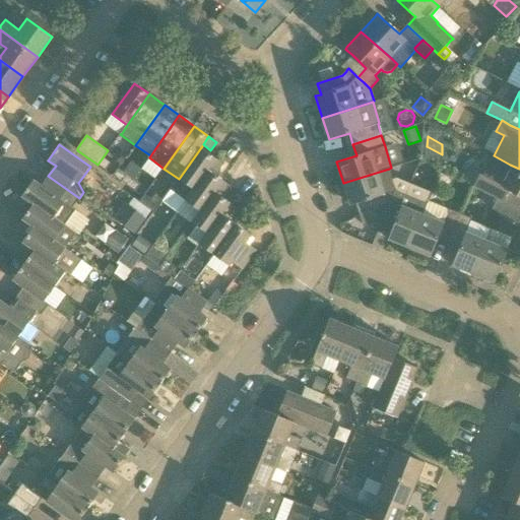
[(179,179),(171,190),(185,200),(185,201),(215,158),(208,153),(201,147),(179,179)]
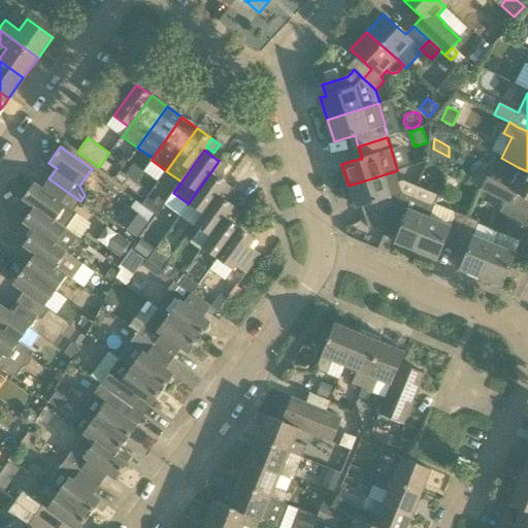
[(111,165),(104,160),(99,167),(106,172),(111,165)]
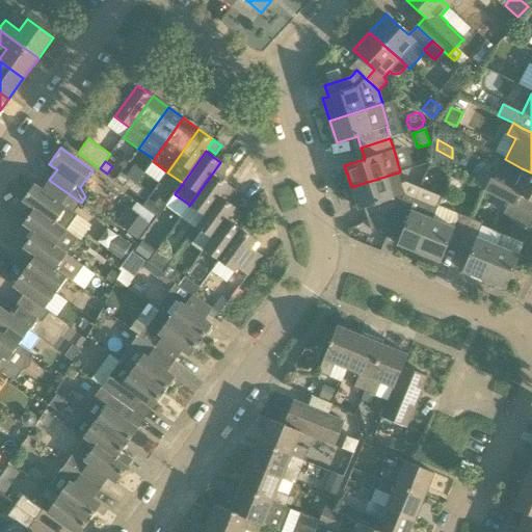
[(220,162),(189,206),(205,216),(228,184),(220,179),(228,167),(220,162)]
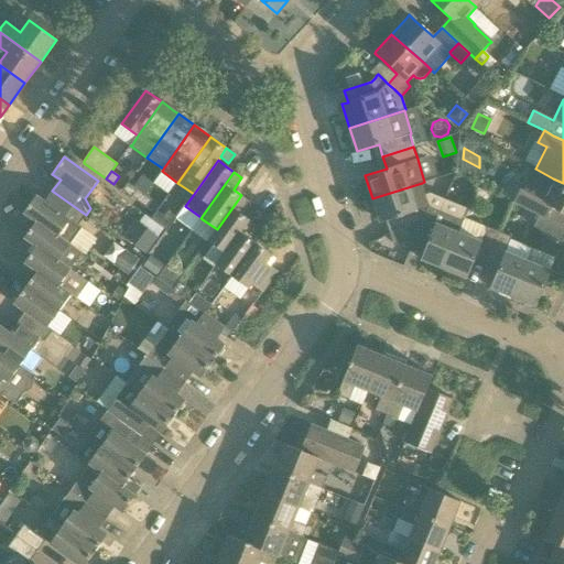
[(512,202),(540,215),(545,218),(551,206),(563,213),(563,183),(553,179),(548,190),(529,180),(524,188),(520,186),(512,202)]
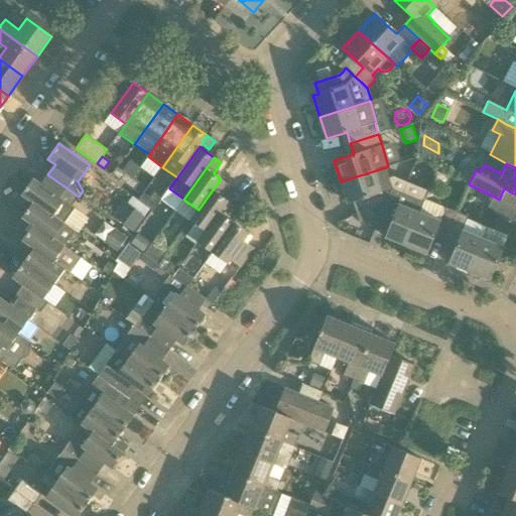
[(386,167),(341,181),(348,204),(353,202),(357,213),(372,208),(373,208),(383,212),(388,201),(392,189),(386,167)]
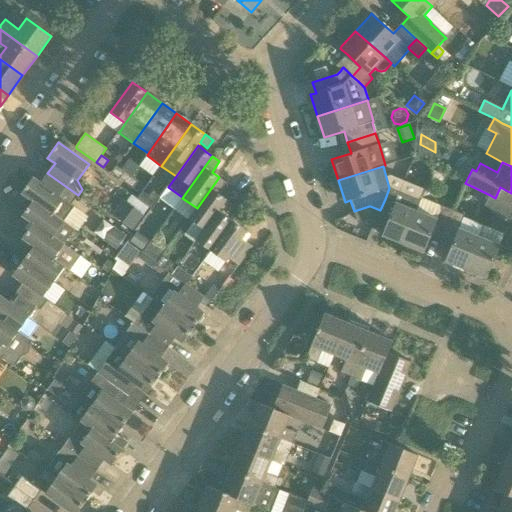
[(124,172),(120,178),(127,183),(131,177),(124,172)]
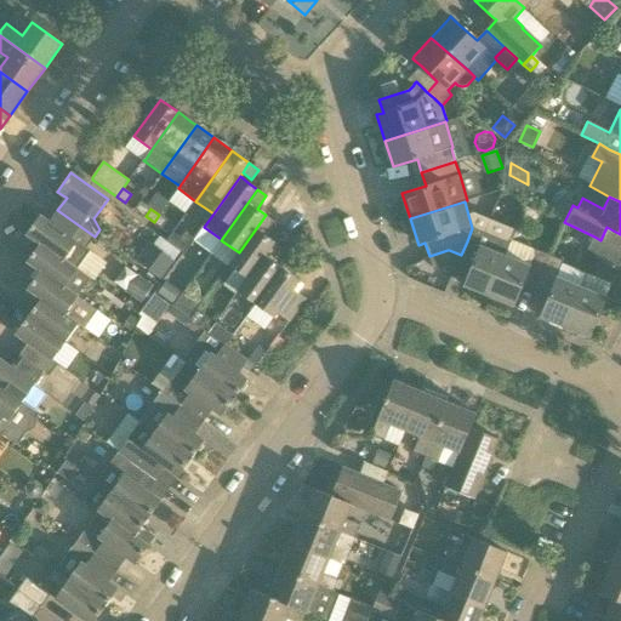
[(85,249),(95,237),(57,210),(49,222),(40,215),(27,233),(36,240),(40,243),(79,272),(80,269),(78,267),(89,251),(85,249)]
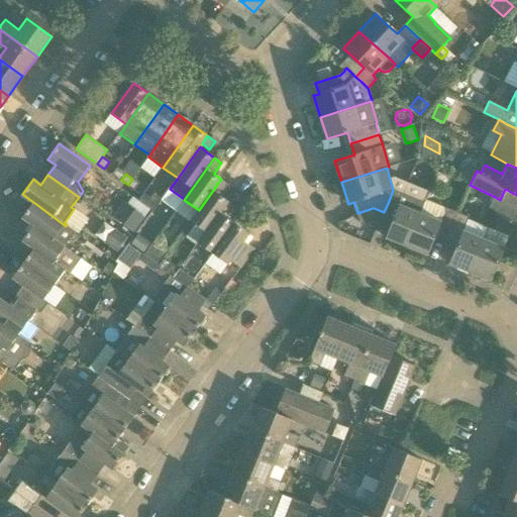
[(132,179),(128,185),(134,190),(139,183),(132,179)]
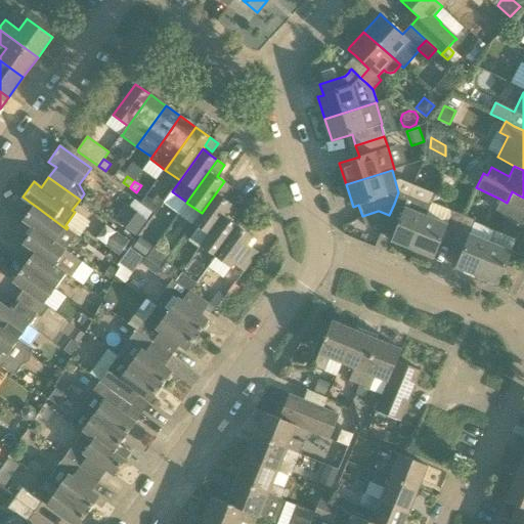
[(201,229),(209,235),(230,204),(223,199),(231,187),(224,181),(193,224),(201,229)]
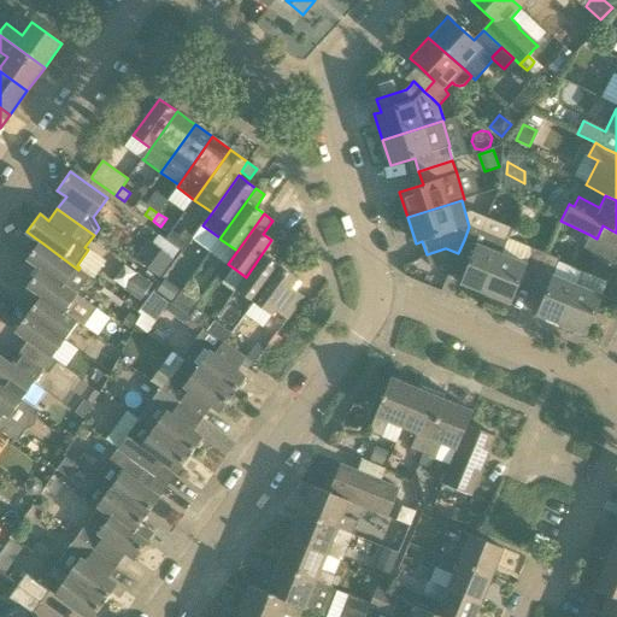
[(481,231),(469,227),(464,240),(458,253),(450,272),(463,277),(460,283),(486,294),(506,242),(481,231)]
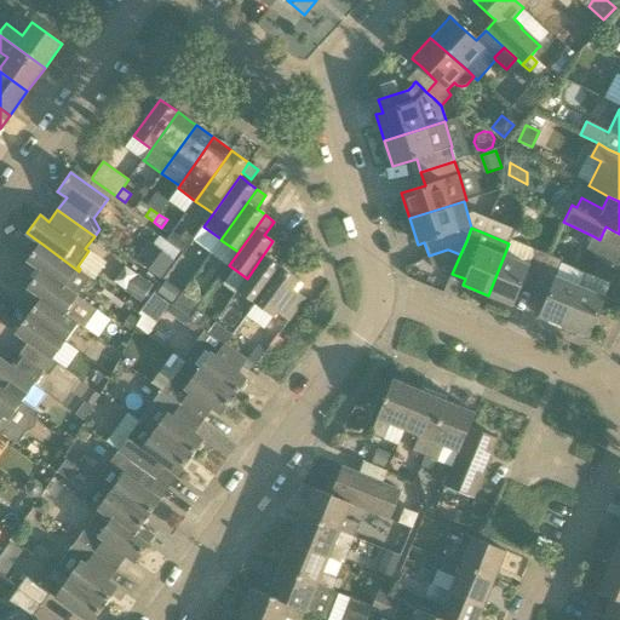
[(29,248),(36,240),(27,233),(21,242),(29,248)]
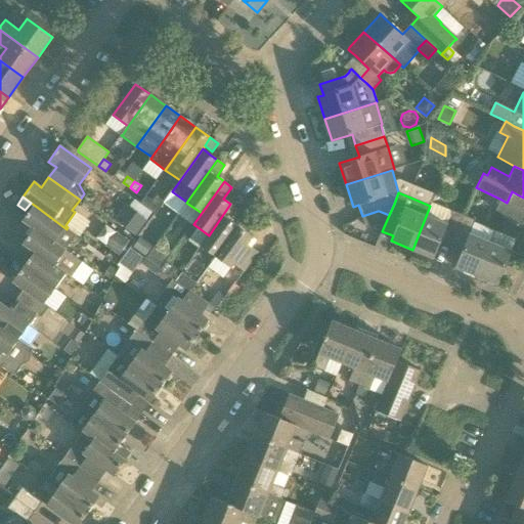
[(156,214),(164,202),(157,197),(153,202),(144,197),(140,203),(153,212),(156,214)]
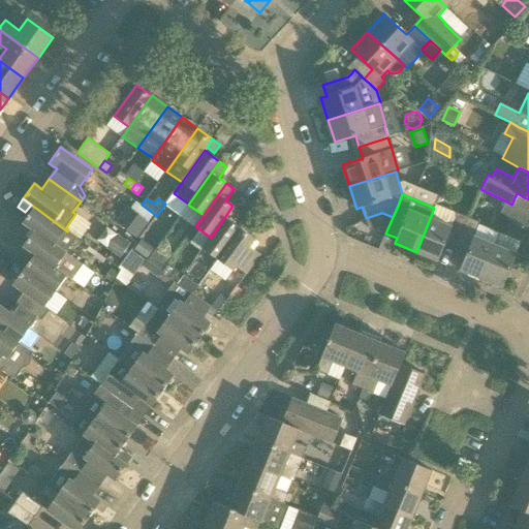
[(135,201),(130,208),(136,212),(148,221),(154,214),(142,205),(135,201)]
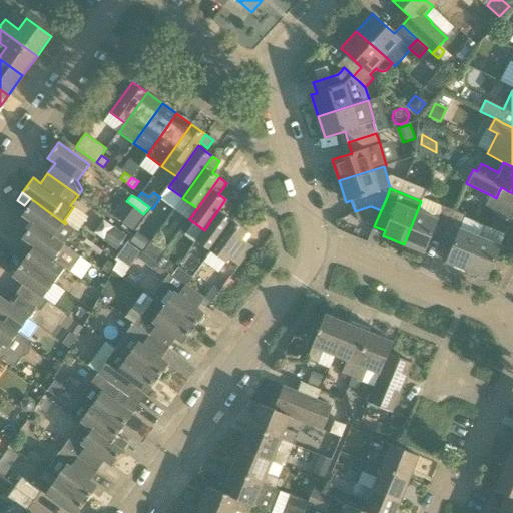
[(485,206),(511,220),(512,215),(512,206),(496,198),(491,195),(485,206)]
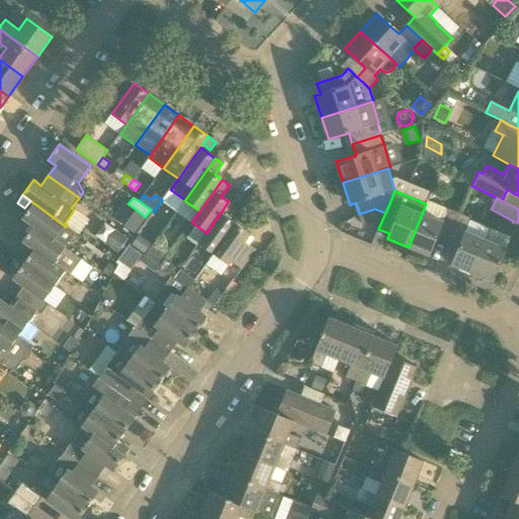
[(426,204),(409,247),(430,255),(437,236),(448,241),(459,214),(448,209),(448,210),(427,201),(426,204)]
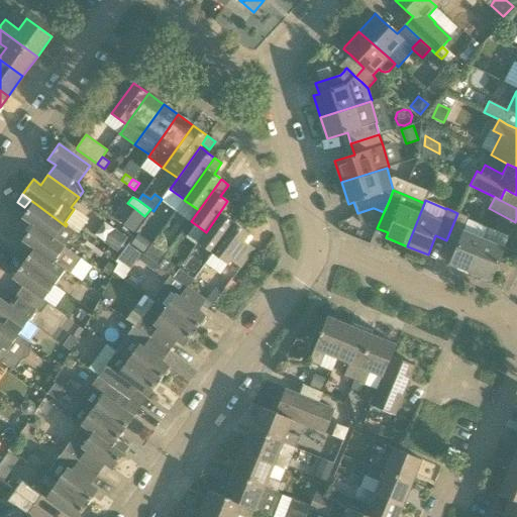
[(212,253),(234,223),(227,217),(235,206),(227,201),(198,243),(212,253)]
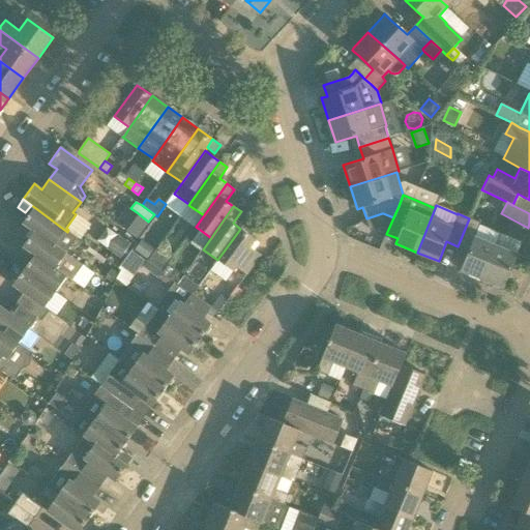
[(77,239),(67,232),(34,207),(23,223),(31,229),(34,231),(66,254),(77,239)]
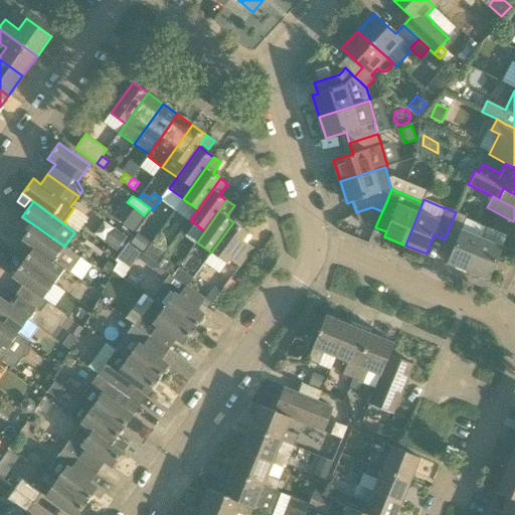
[(144,215),(133,206),(120,222),(133,231),(144,215)]
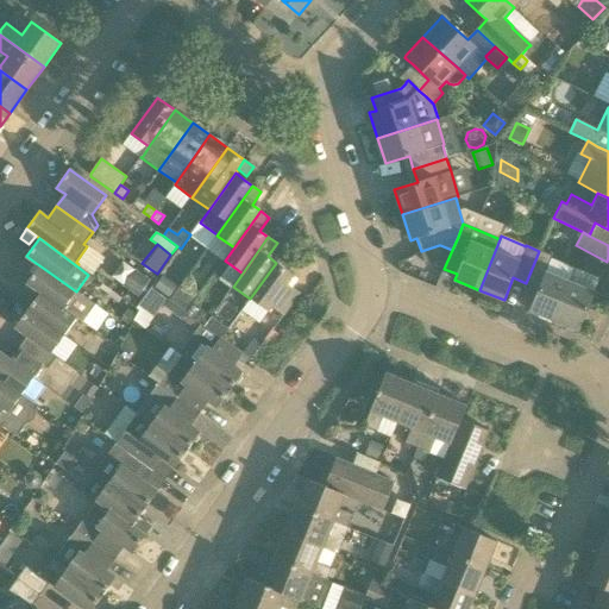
[(421,251),(425,264),(445,258),(440,245),(439,245),(421,251)]
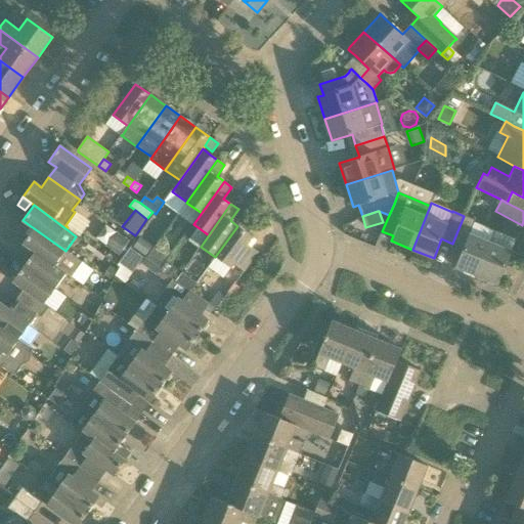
[(455,267),(477,276),(490,243),(469,234),(475,220),(464,216),(452,244),(464,248),(455,267)]
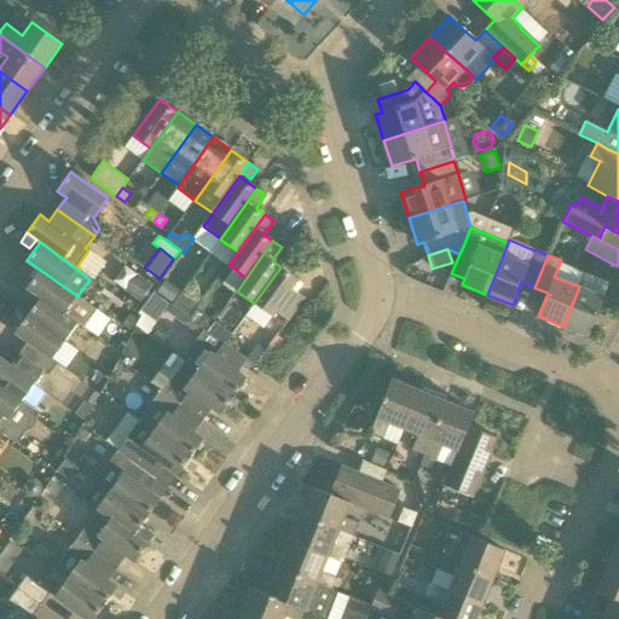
[(30,276),(36,267),(27,260),(21,268),(30,276)]
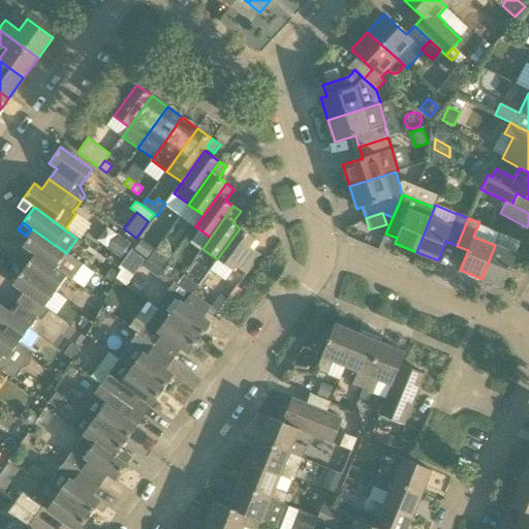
[(236,267),(246,274),(260,254),(250,247),(255,239),(240,228),(217,259),(234,270),(236,267)]
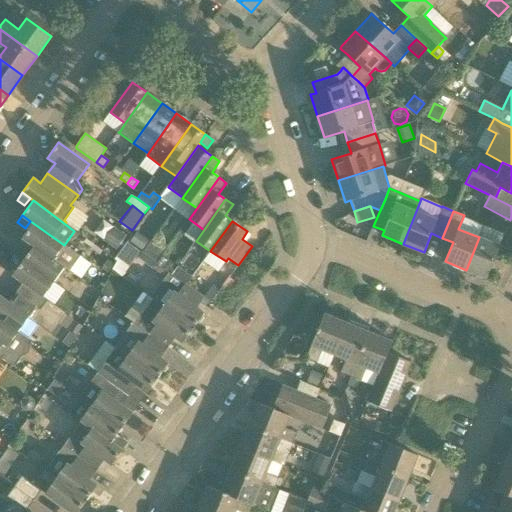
[(79,256),(64,245),(33,223),(23,238),(31,243),(34,246),(64,268),(69,270),(79,256)]
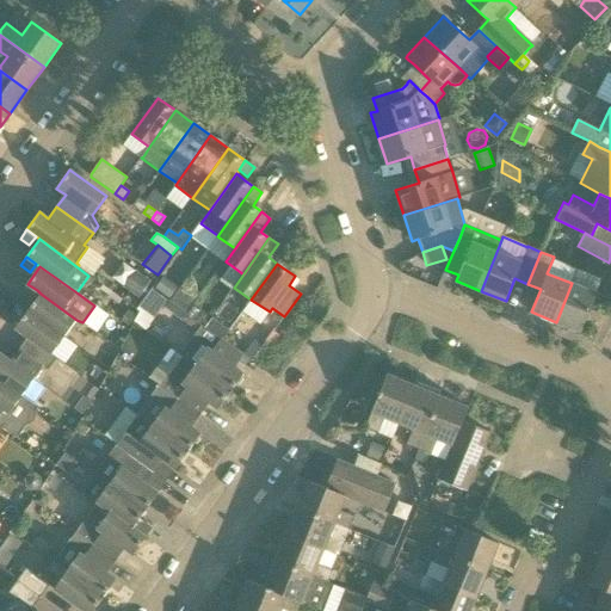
[(148,282),(137,273),(125,290),(136,297),(148,282)]
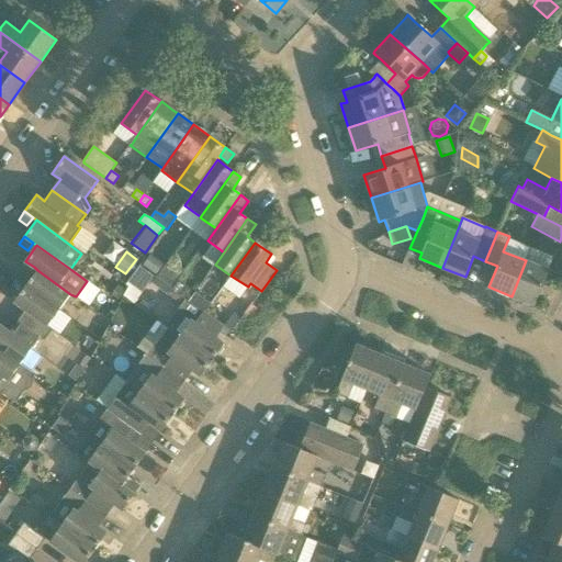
[(150,255),(144,265),(148,269),(156,274),(164,265),(150,255)]
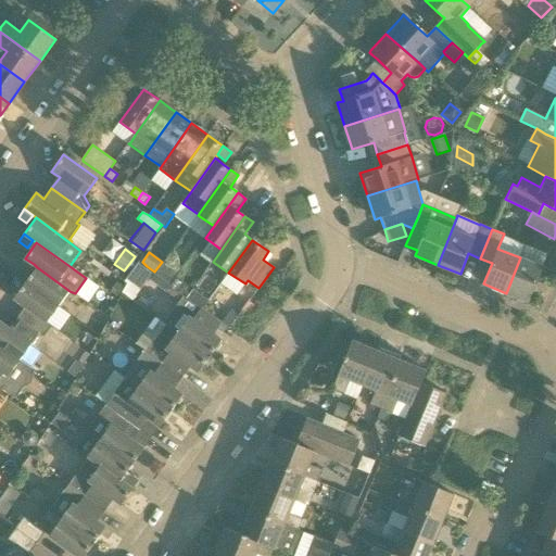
[(181,268),(167,257),(156,273),(172,285),(175,280),(175,279),(175,278),(181,268)]
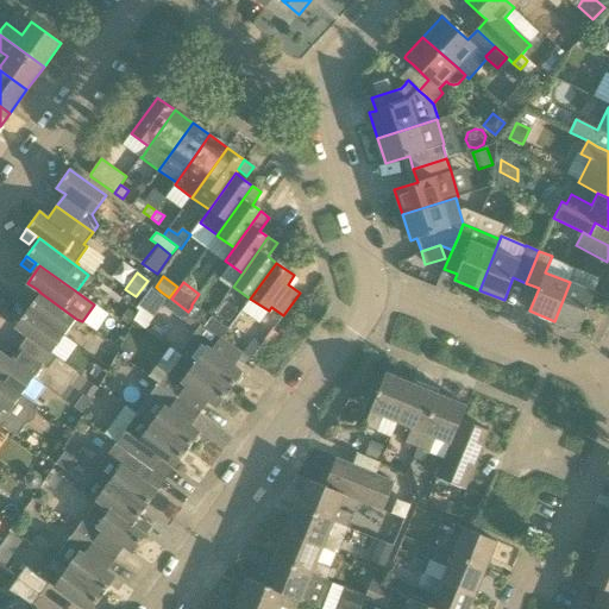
[(570,282),(554,321),(578,331),(595,293),(570,282)]
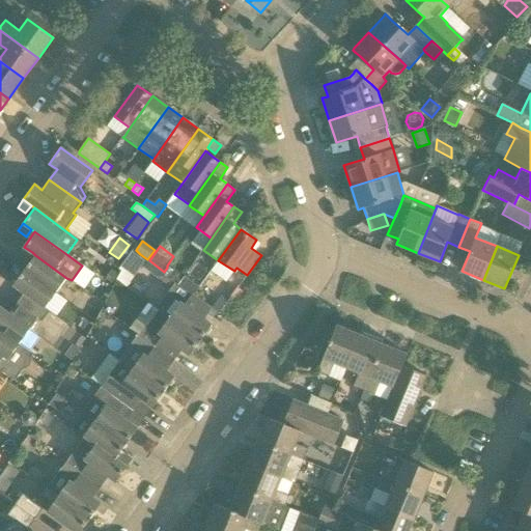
[(26,259),(32,252),(24,247),(19,254),(26,259)]
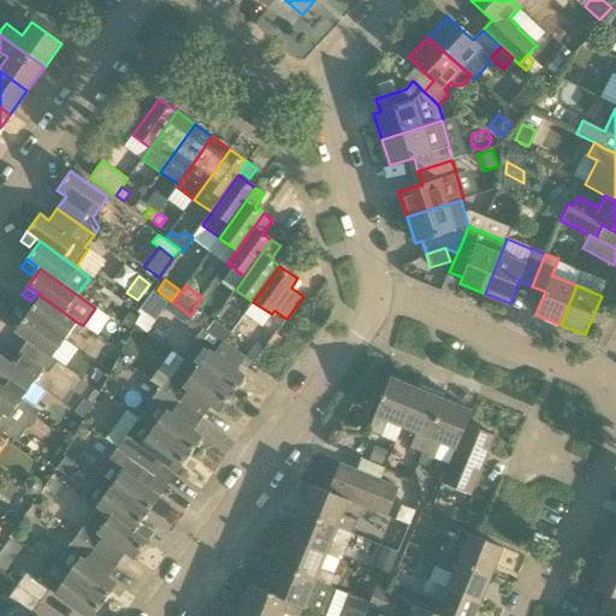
[(112,295),(110,300),(119,307),(123,302),(112,295)]
